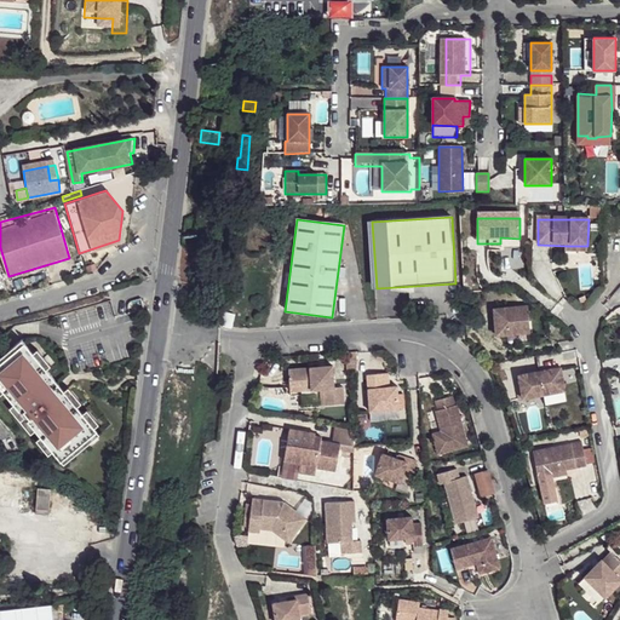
[(494,309),(497,336),(530,333),(528,305),(494,309)]
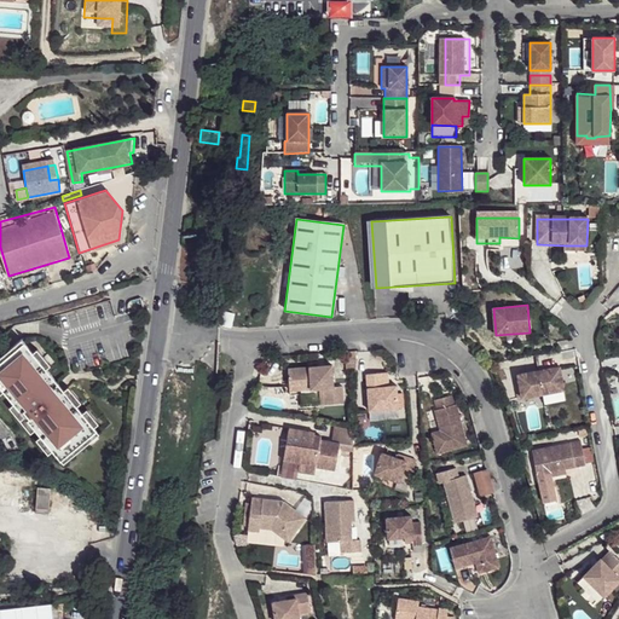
[(53,451),(64,464),(99,435),(94,428),(82,414),(77,408),(64,392),(46,370),(33,354),(22,341),(0,358),(0,386),(5,392),(15,404),(35,431),(41,437),(53,451)]
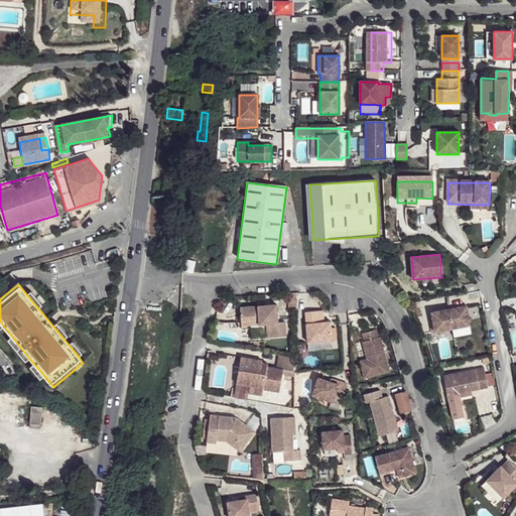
[(31,291),(27,295),(38,308),(42,305),(31,291)]
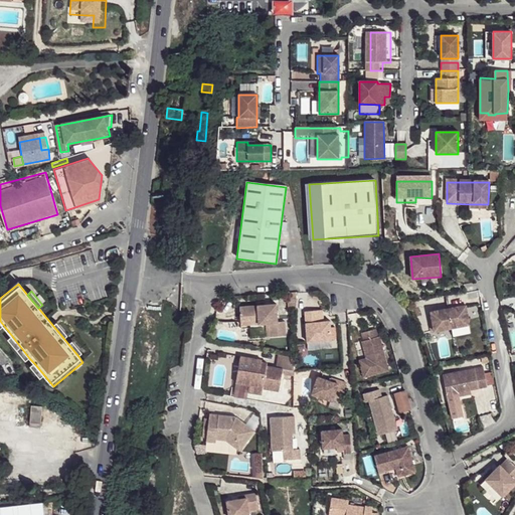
[(276,306),(239,308),(240,321),(258,320),(259,325),(268,325),(269,338),(285,337),(284,323),(277,323),(276,306)]
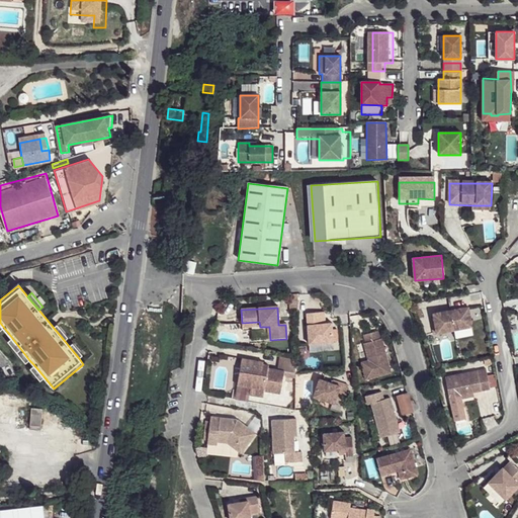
[(433,315),(437,334),(454,331),(456,340),(475,337),(472,328),(468,308),(433,315)]
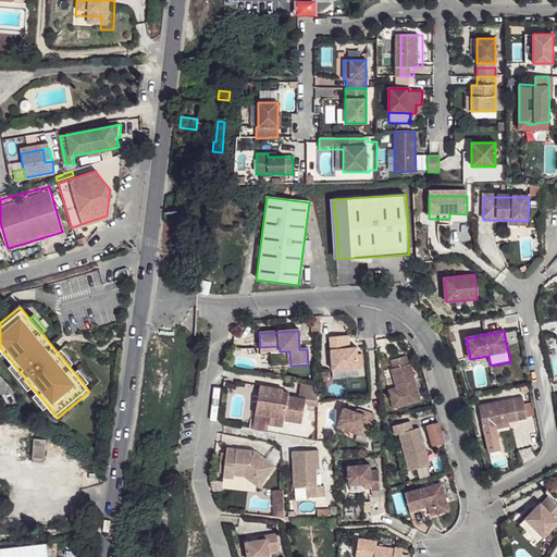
[(348,337),(330,339),(332,372),(358,370),(357,349),(349,349),(348,337)]
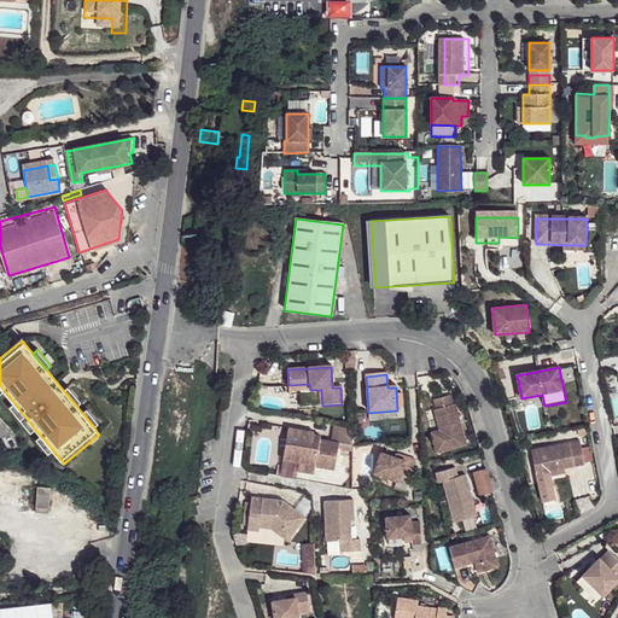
[(69,388),(64,391),(77,407),(82,403),(69,388)]
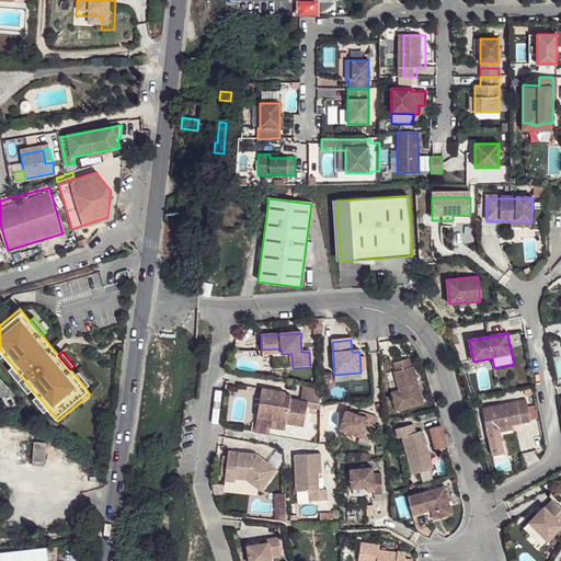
[(391,366),(393,375),(400,397),(390,399),(395,414),(424,407),(413,369),(411,369),(409,362),(391,366)]
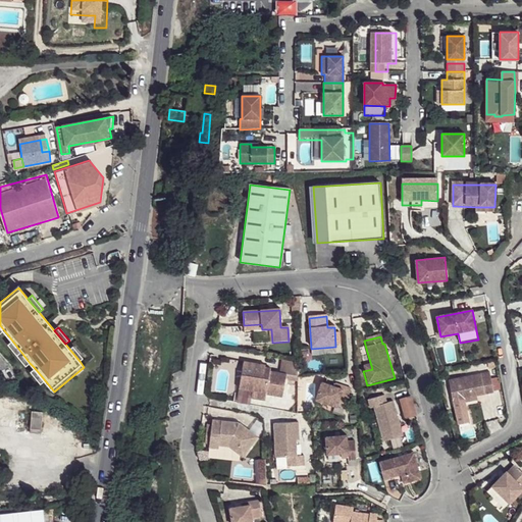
[(12,341),(8,344),(27,366),(30,363),(12,341)]
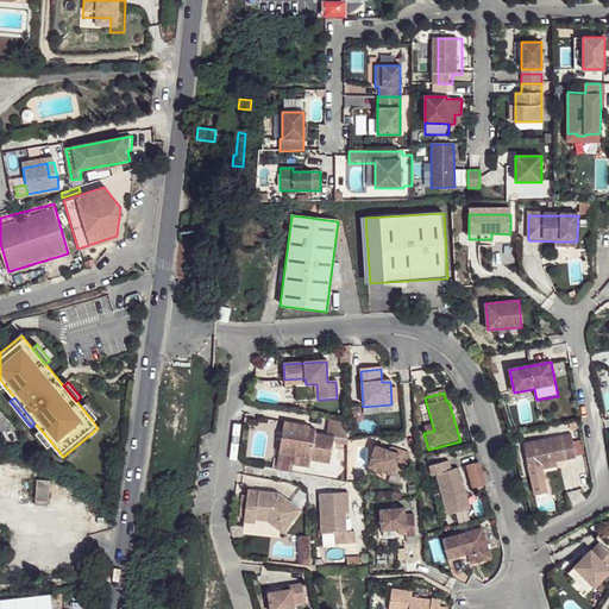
[(86,403),(81,407),(93,421),(98,418),(86,403)]
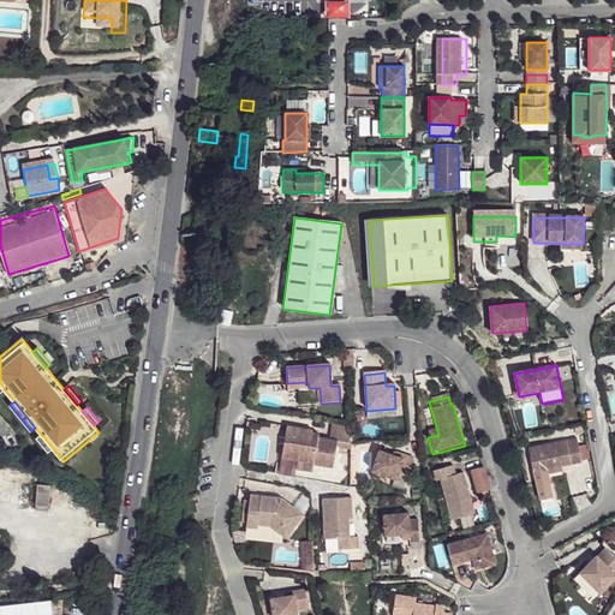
[(427,434),(428,437),(439,435),(431,411),(429,411),(435,431),(427,434)]
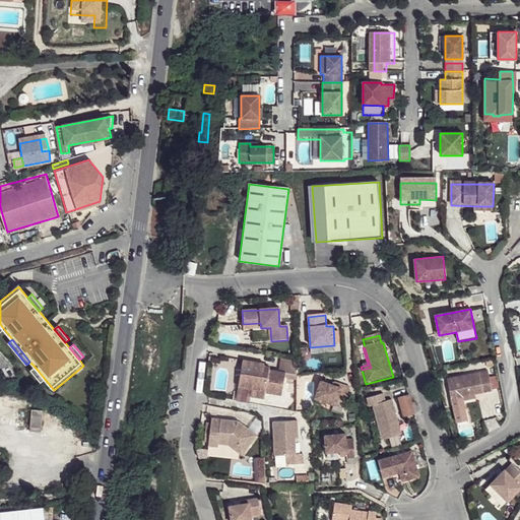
[(263,364),(242,361),(237,387),(251,389),(265,391),(264,392),(281,395),(284,373),(263,369),(263,364)]
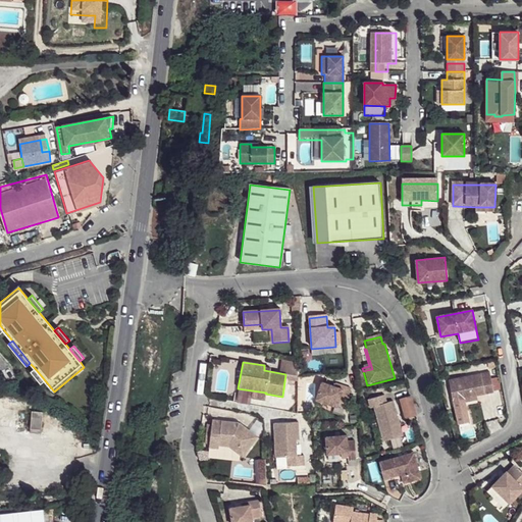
[(35,368),(31,371),(41,383),(45,380),(35,368)]
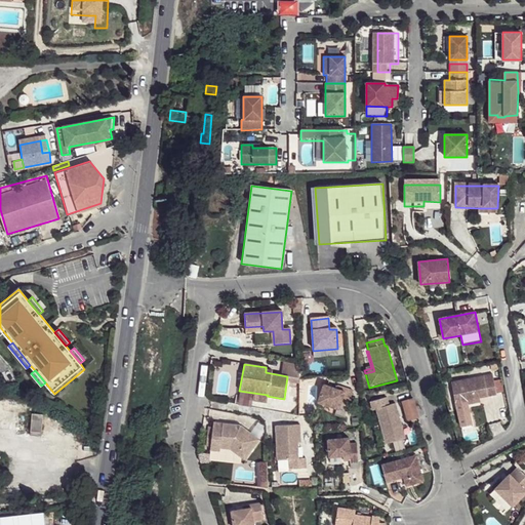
[(451,381),(455,402),(481,397),(496,394),(492,373),(451,381)]
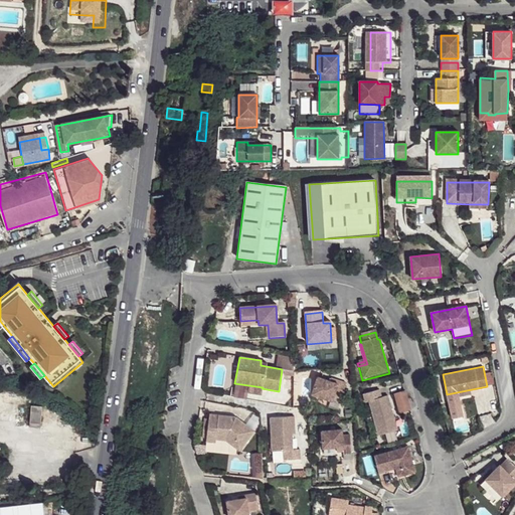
[(317,380),(310,396),(329,405),(332,399),(339,402),(345,388),(337,385),(336,388),(317,380)]
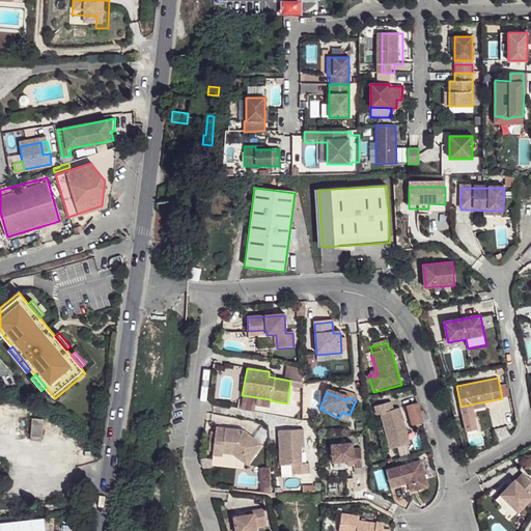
[(271,399),(256,397),(255,403),(269,407),(270,400),(271,399)]
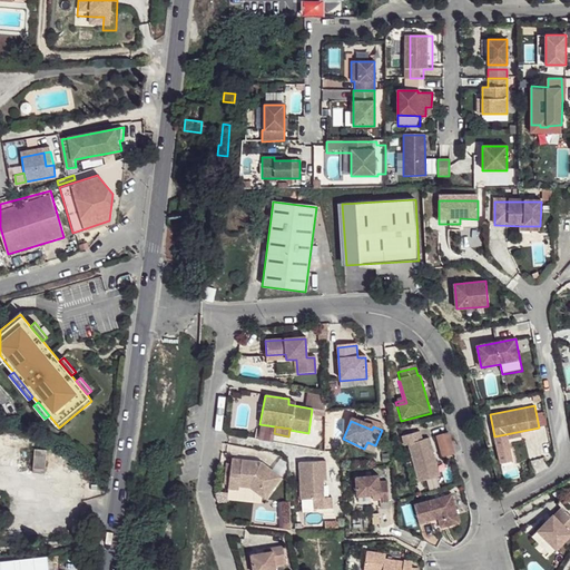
[(494,436),(494,440),(523,434),(522,431),(494,436)]
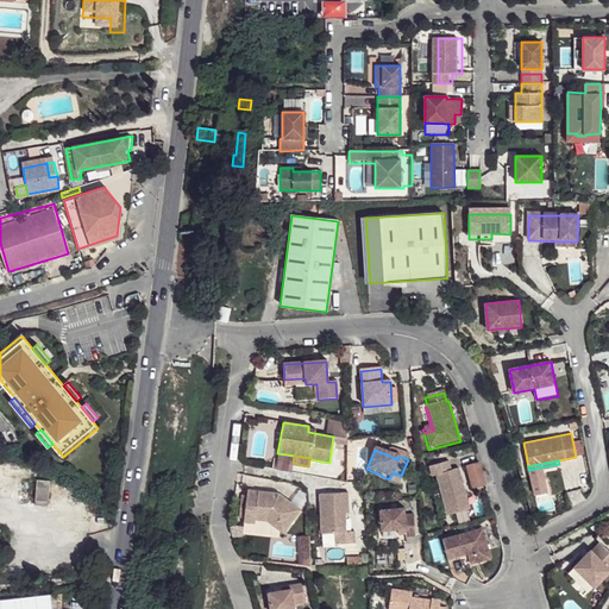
[(449,463),(431,468),(433,477),(437,476),(447,516),(470,510),(465,495),(463,495),(460,489),(464,488),(459,470),(451,471),(449,463)]
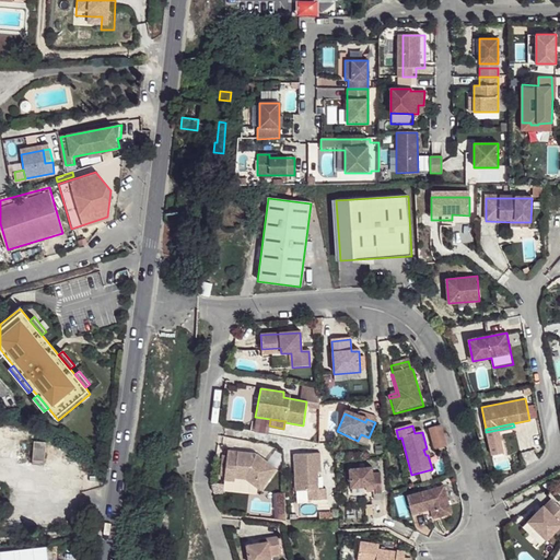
[(429,431),(431,439),(431,441),(443,436),(441,428),(429,431)]
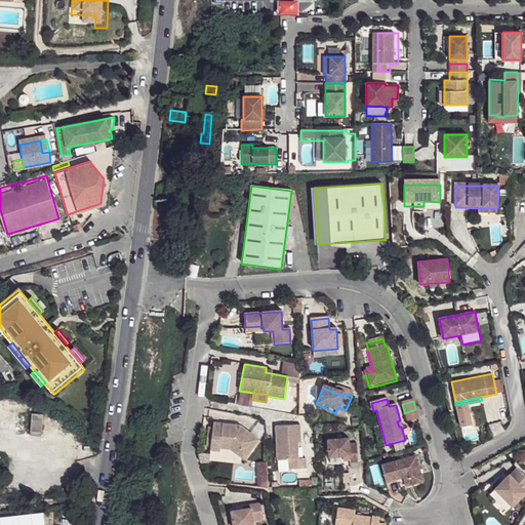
[(404,413),(407,423),(418,420),(415,409),(404,413)]
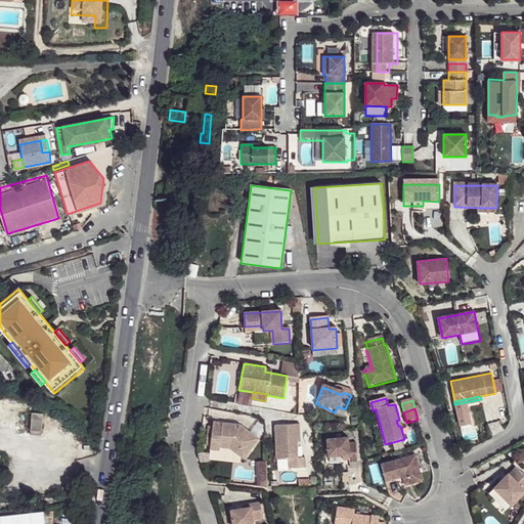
[(30,411),(28,435),(39,436),(41,412),(30,411)]
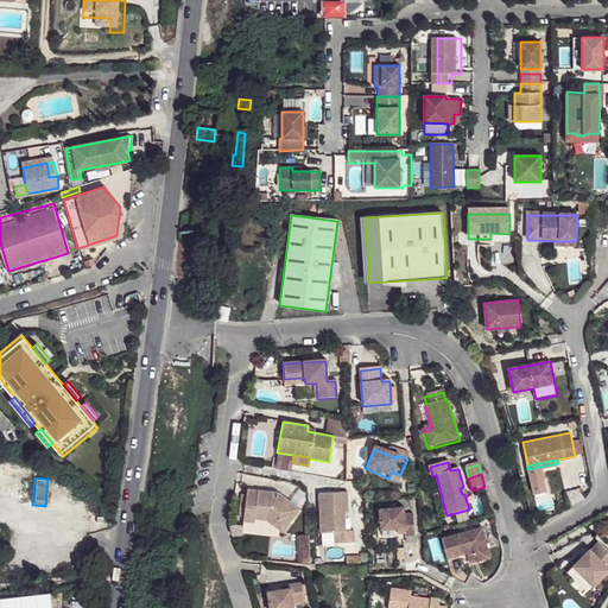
[(247,491),(244,521),(252,523),(253,519),(265,520),(280,533),(299,511),(278,494),(247,491)]
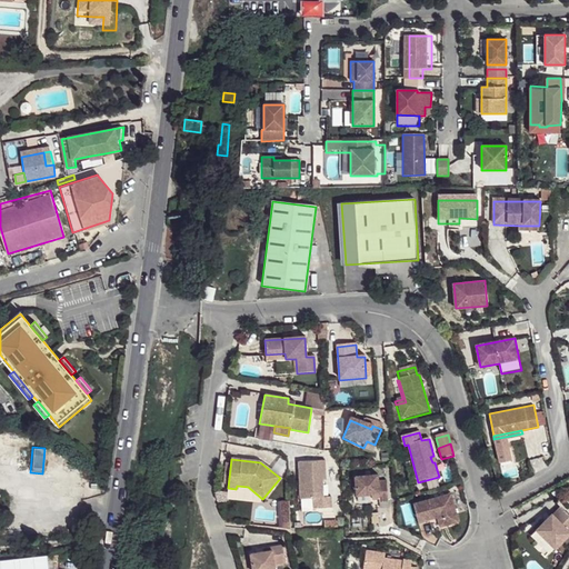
[(325,460),(299,461),(300,499),(313,498),(313,509),(330,508),(330,497),(322,497),(322,480),(326,480),(325,460)]
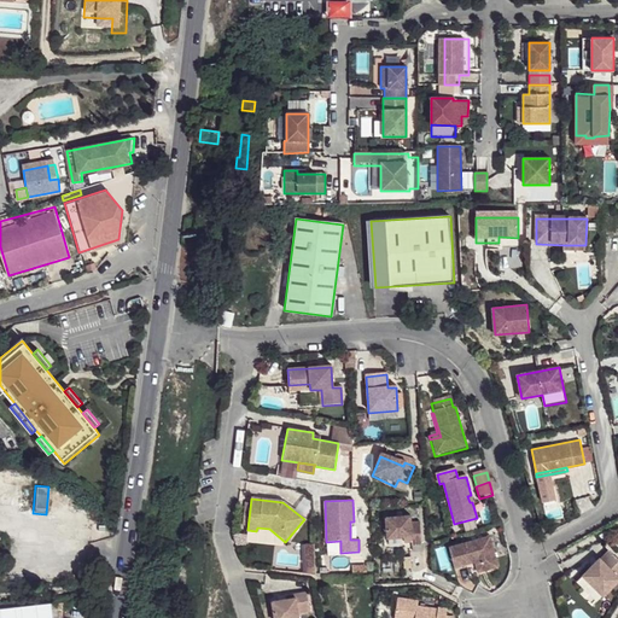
[(410,519),(385,520),(386,540),(403,540),(410,540),(412,546),(412,551),(420,549),(419,526),(410,526),(410,519)]
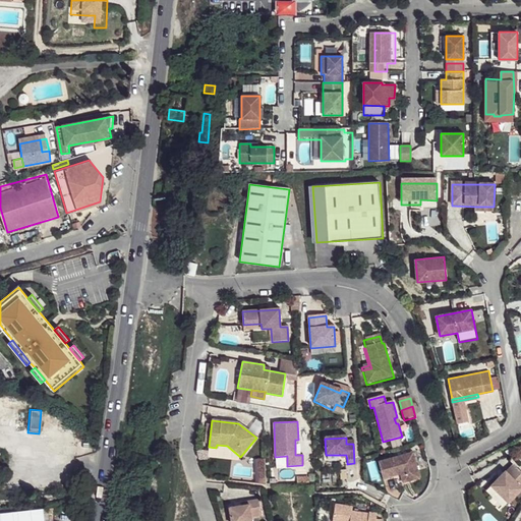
[(413,454),(379,463),(383,480),(405,474),(407,483),(419,480),(413,454)]
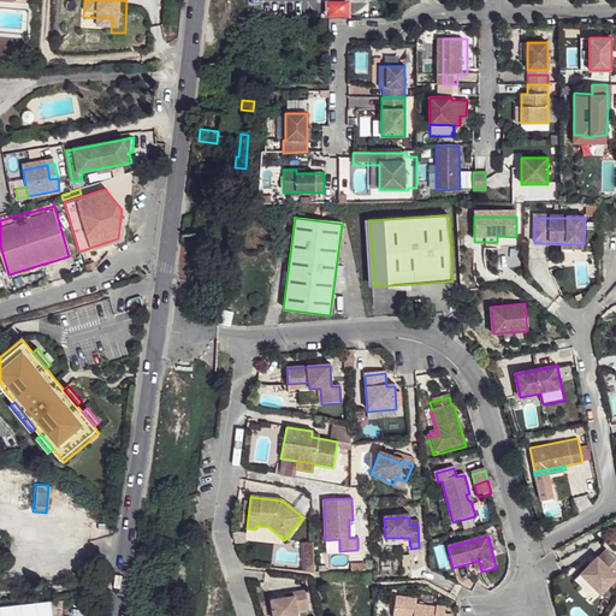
[(313,542),(302,542),(304,570),(314,569),(313,542)]
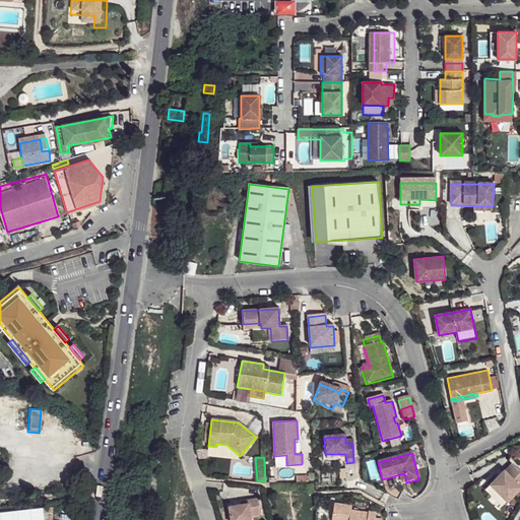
[(504,472),(490,486),(507,504),(519,491),(519,474),(512,467),(506,473),(504,472)]
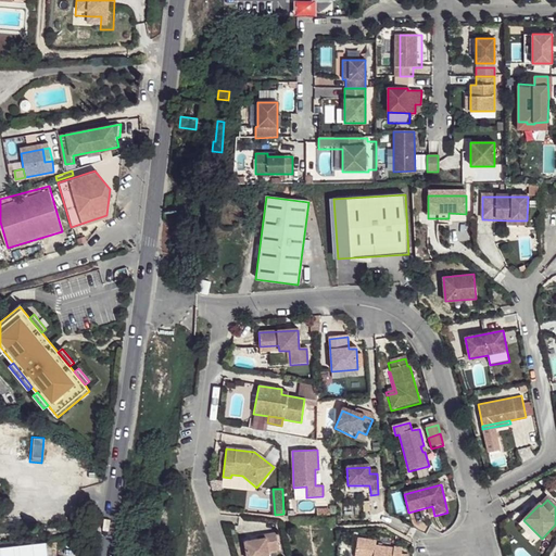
[(432,506),(408,513),(409,515),(419,513),(424,528),(451,521),(447,513),(434,516),(432,506)]
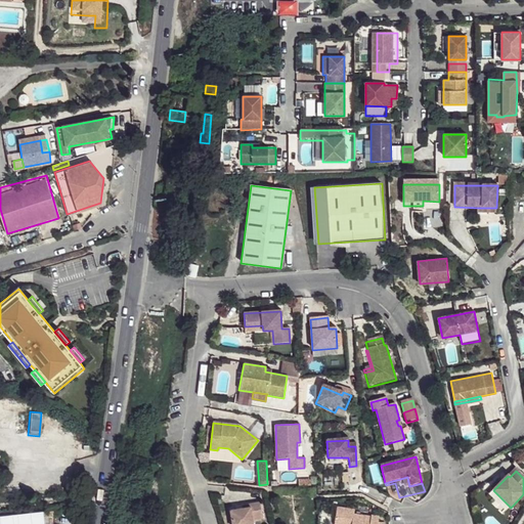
[(243,510),(230,511),(232,523),(253,523),(253,522),(263,520),(260,504),(250,505),(250,508),(243,510)]
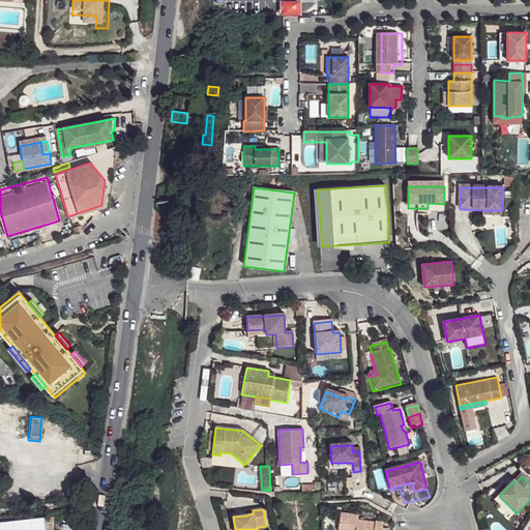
[(341,514),(337,529),(374,529),(375,524),(357,522),(358,517),(341,514)]
